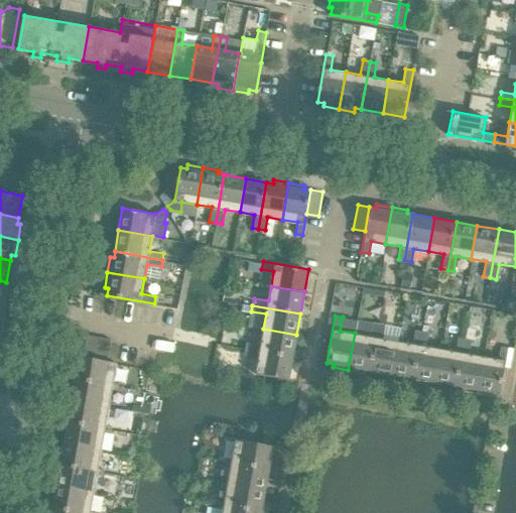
[(371,370),(379,323),(372,321),(369,336),(355,333),(348,370),(364,373),(365,369),(371,370)]
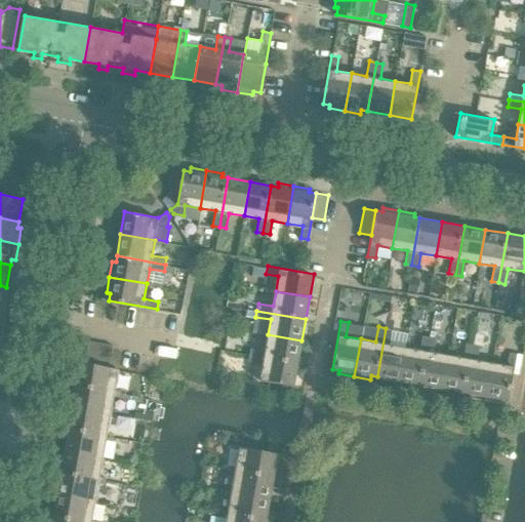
[(399,380),(404,347),(390,344),(392,329),(386,328),(377,376),(399,380)]
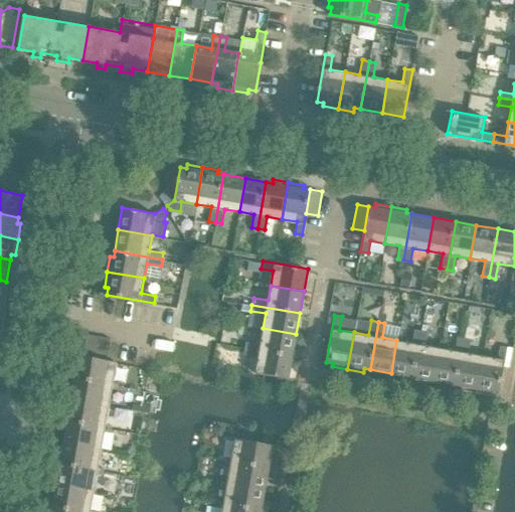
[(292,356),(296,334),(263,328),(260,343),(245,340),(244,347),(292,356)]
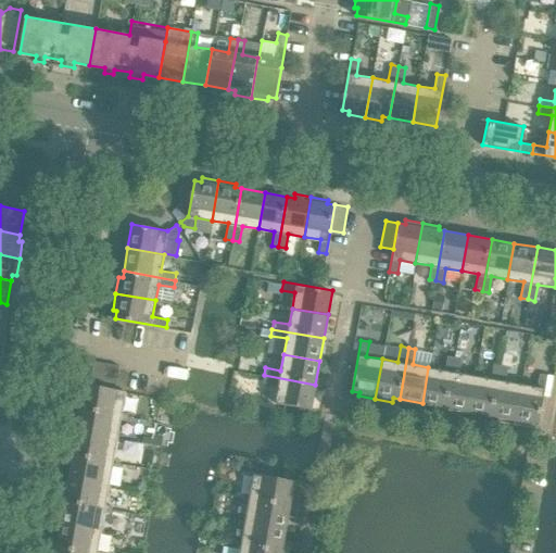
[(444,407),(454,355),(447,354),(444,369),(428,367),(422,403),(444,407)]
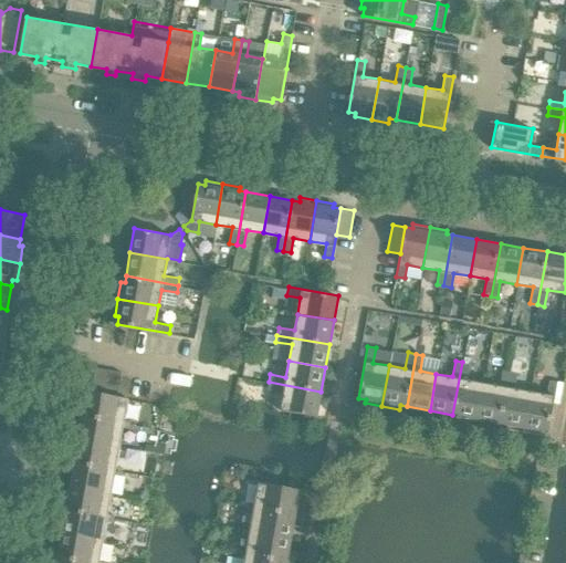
[(477,419),(483,382),(467,379),(470,363),(462,362),(452,415),(477,419)]
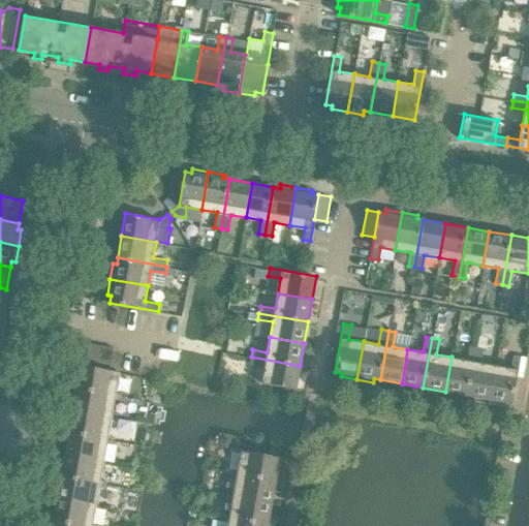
[(97,368),(101,344),(89,342),(85,365),(97,368)]
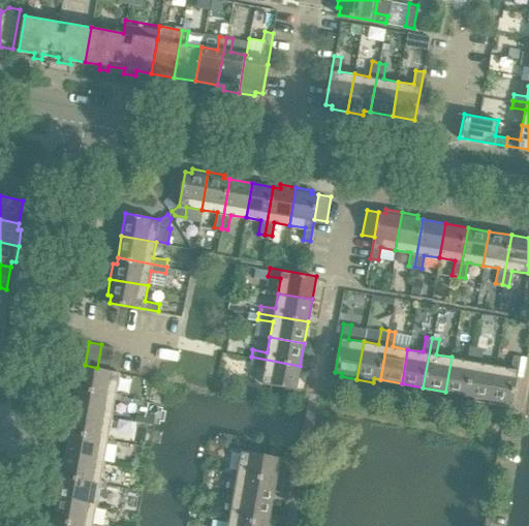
[(97,368),(110,370),(114,346),(101,344),(97,368)]
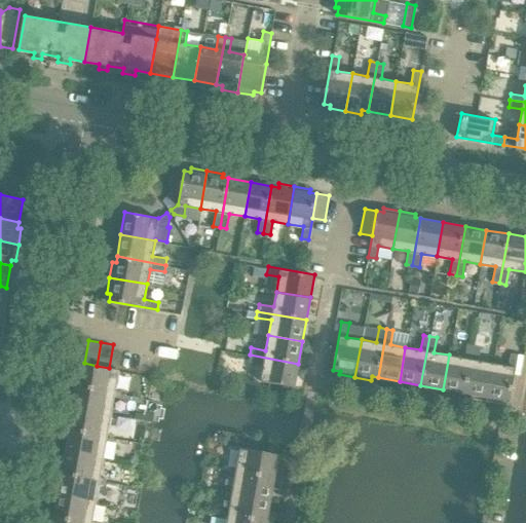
[(463,393),(473,343),(466,342),(464,358),(449,355),(443,389),(463,393)]
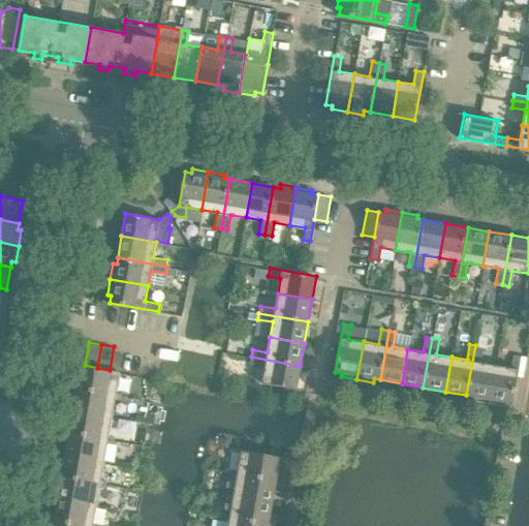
[(489,403),(495,365),(480,362),(483,347),(475,345),(466,395),(473,396),(473,400),(489,403)]
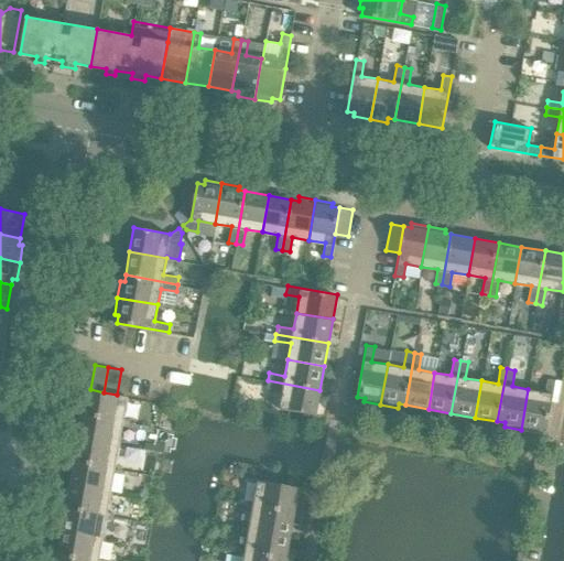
[(546,430),(555,378),(546,377),(544,391),(528,389),(521,430),(538,432),(539,429),(546,430)]
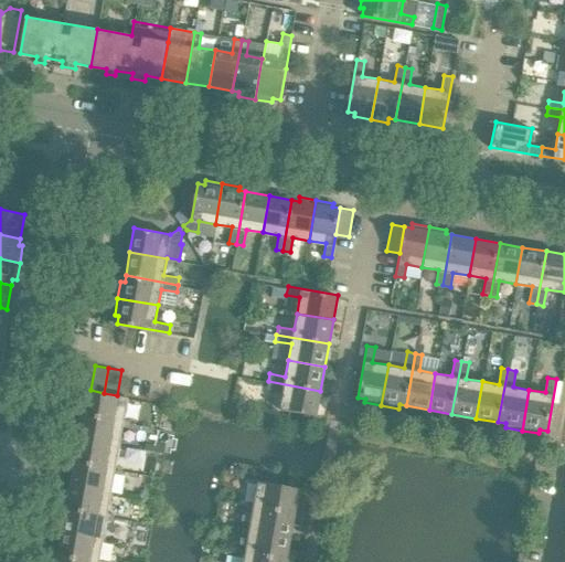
[(317,414),(320,391),(268,381),(267,388),(283,391),(279,409),(317,414)]
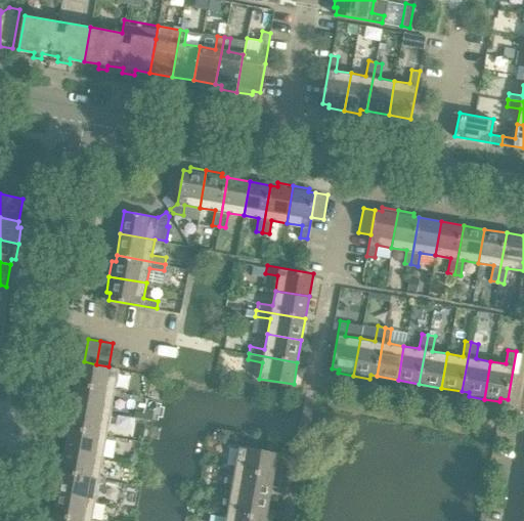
[(96,364),(84,361),(80,361),(78,374),(71,372),(69,382),(121,392),(121,388),(115,387),(119,367),(108,366),(96,364)]
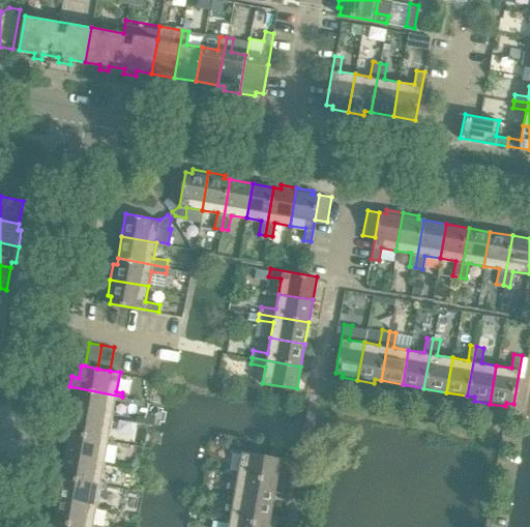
[(112,417),(115,399),(121,400),(122,397),(69,386),(67,398),(75,399),(72,410),(112,417)]
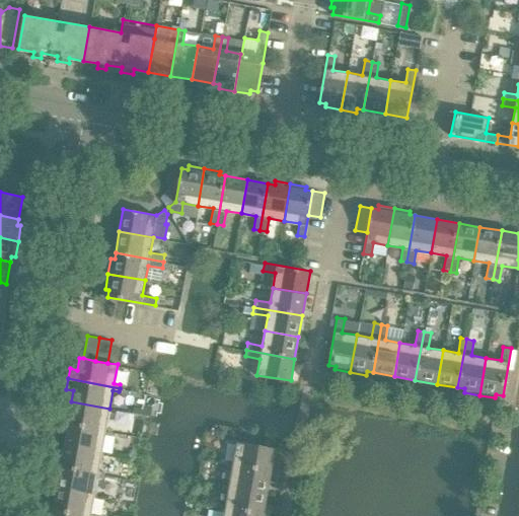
[(106,427),(109,409),(71,401),(69,413),(62,412),(60,422),(112,431),(113,428),(106,427)]
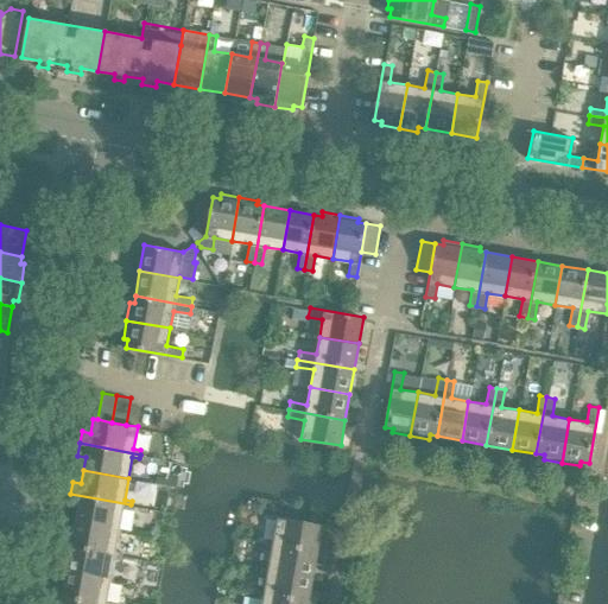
[(120,528),(124,507),(131,508),(131,504),(70,494),(68,506),(77,507),(75,521),(120,528)]
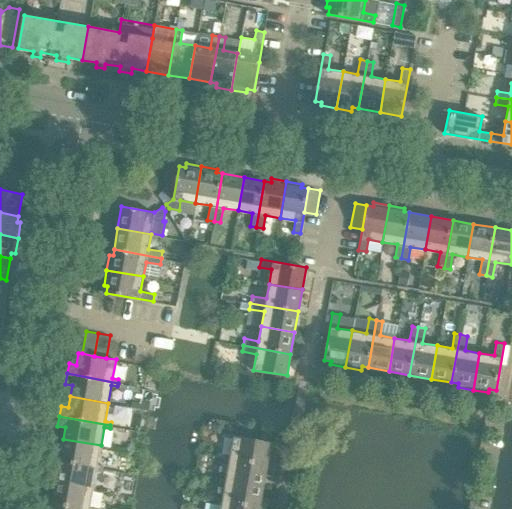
[(271,442),(266,441),(233,435),(230,454),(224,453),(223,457),(274,466),(276,455),(269,454),(271,442)]
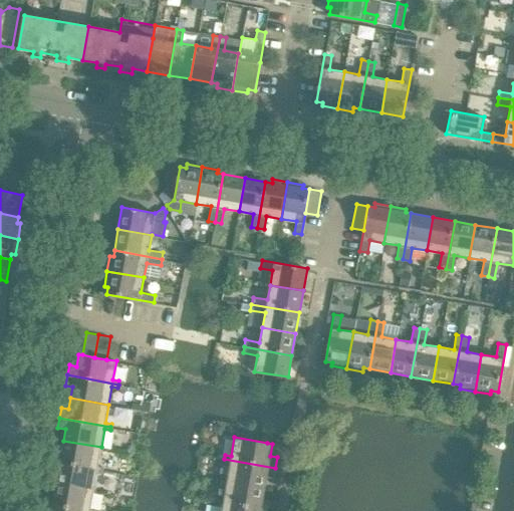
[(97,465),(101,447),(63,441),(61,452),(53,451),(52,461),(103,470),(103,466),(97,465)]
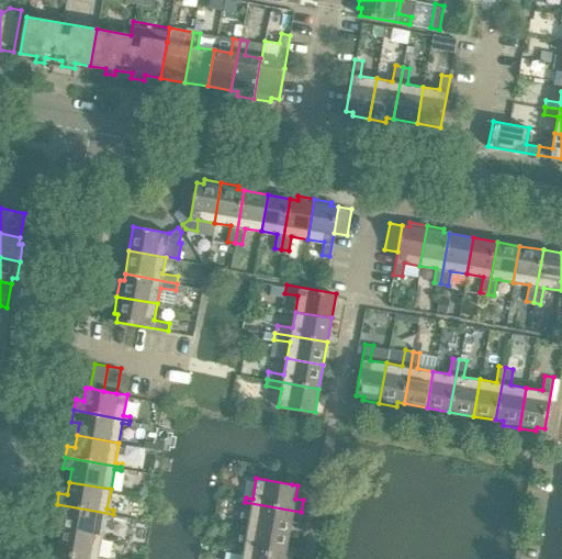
[(299,523),(301,512),(245,502),(245,505),(251,506),(247,526),(289,534),(291,521),(299,523)]
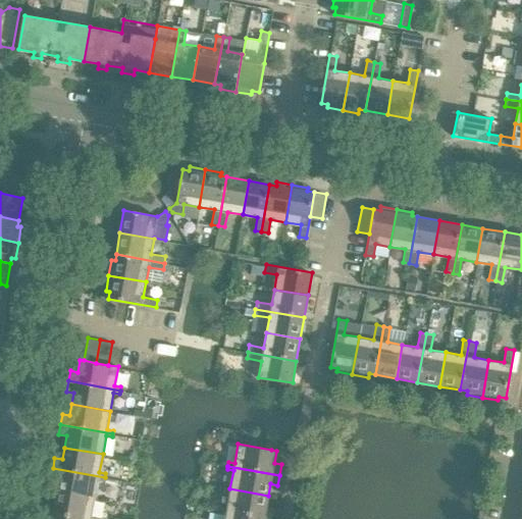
[(95,498),(98,479),(104,480),(105,477),(53,468),(51,478),(58,479),(56,490),(95,498)]
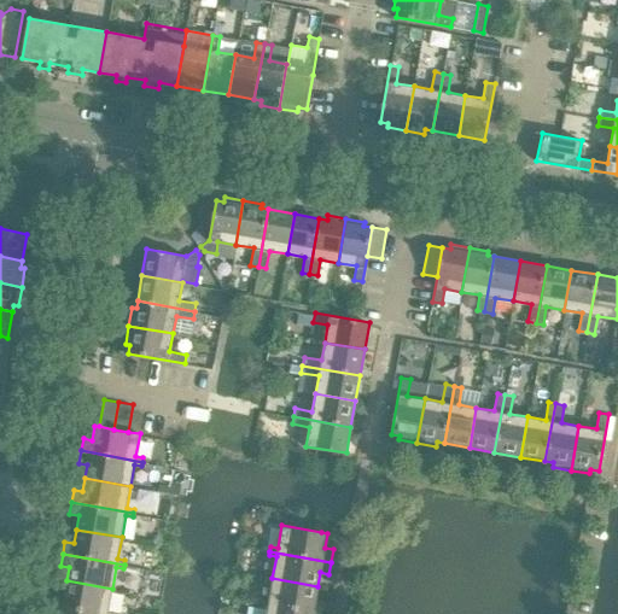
[(315,600),(318,586),(272,578),(268,600),(261,598),(261,603),(322,613),(324,601),(315,600)]
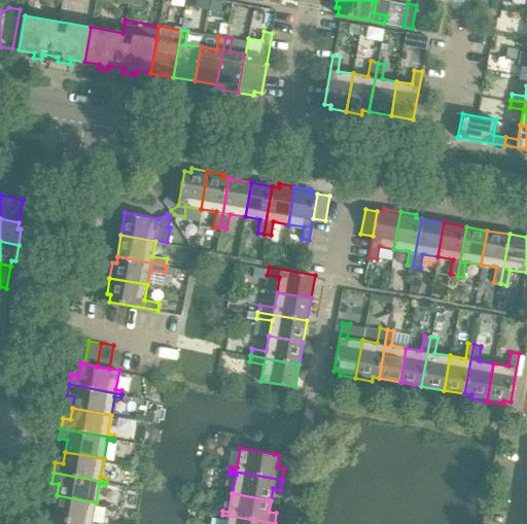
[(93,521),(96,502),(57,495),(55,507),(47,505),(45,516),(90,523),(98,523),(99,522),(93,521)]
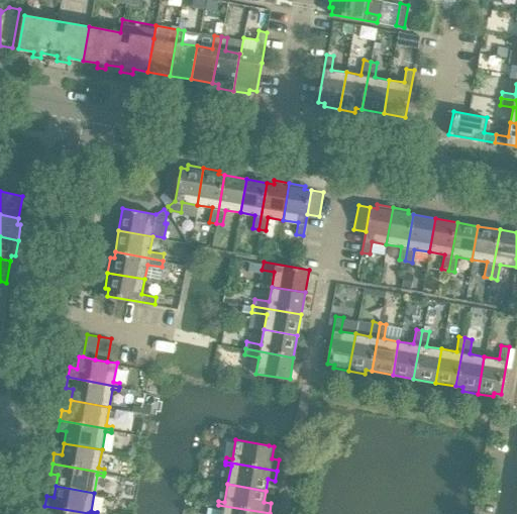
[(269,513),(270,513),(218,505),(217,507),(223,509),(222,513),(269,513)]
